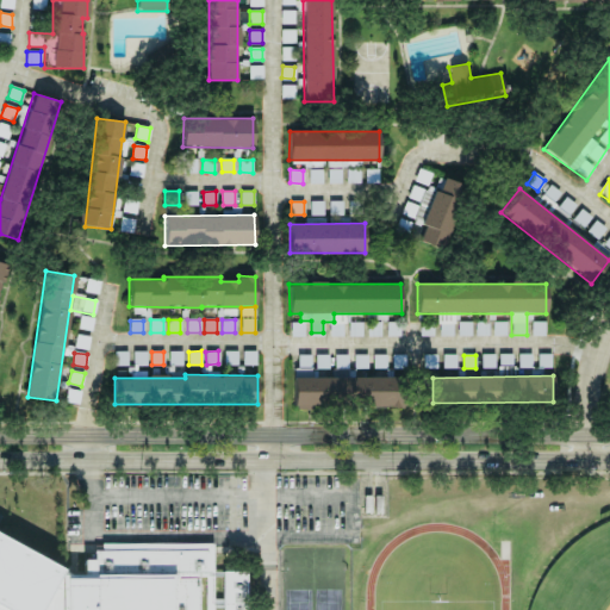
[(0,609),(0,539),(62,573),(91,573),(92,547),(200,547),(200,609),(0,609)]
